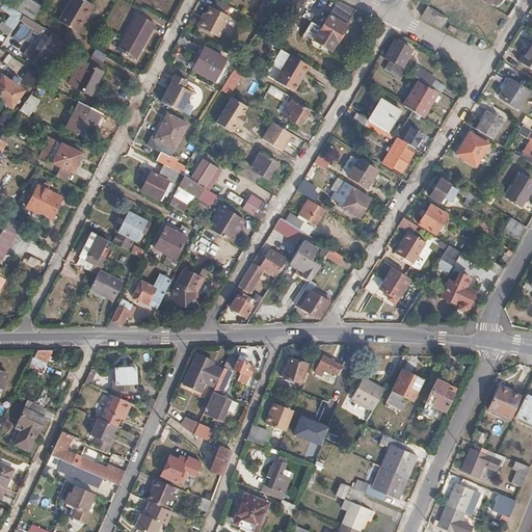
[(23,15),(32,21),(41,6),(30,0),(17,0),(12,8),(15,9),(23,15)]
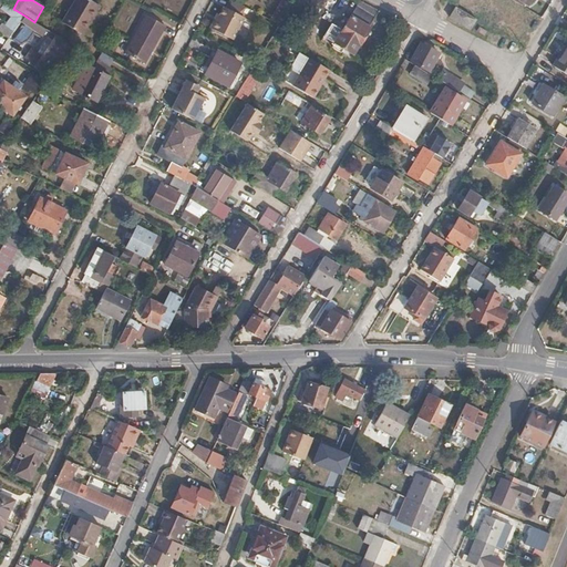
[(89,14),(96,2),(91,0),(74,0),(62,21),(82,33),(92,17),(89,14)]
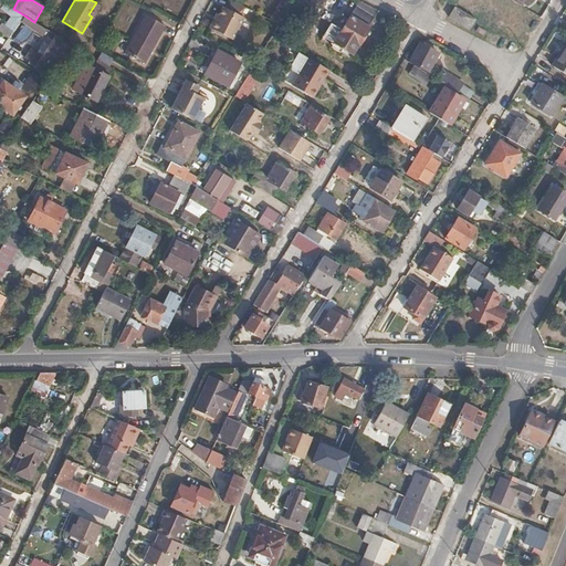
[(244,8),(229,0),(226,9),(222,8),(218,16),(216,21),(212,20),(208,29),(231,40),(243,18),(240,17),(244,8)]
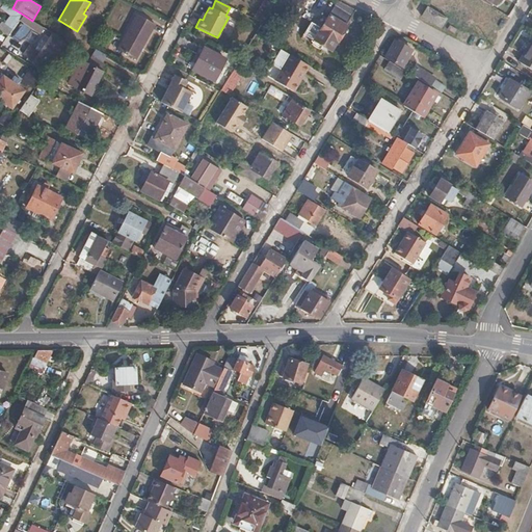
[(355,9),(338,0),(336,0),(311,45),(319,49),(321,45),(329,50),(336,41),(337,42),(355,9)]
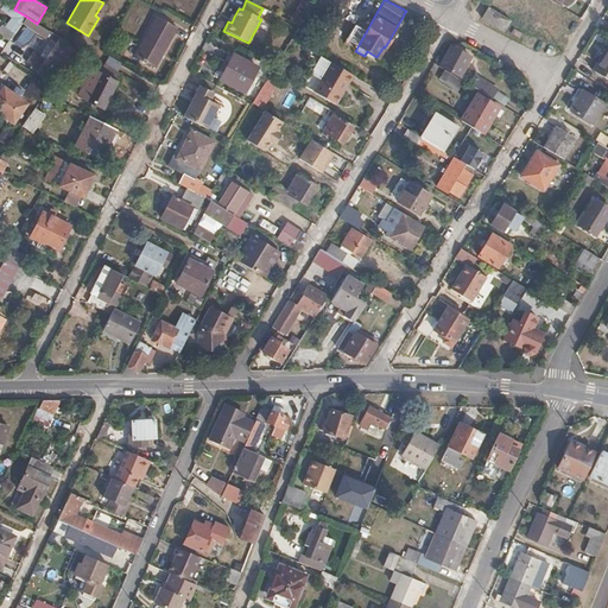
[(0,10),(12,18),(5,27),(14,33),(23,21),(26,17),(17,11),(14,10),(4,1),(0,6),(0,10)]
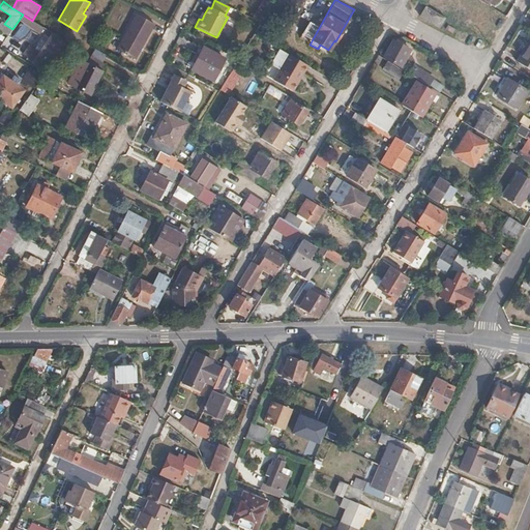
[(442,25),(446,17),(428,5),(422,13),(442,25)]
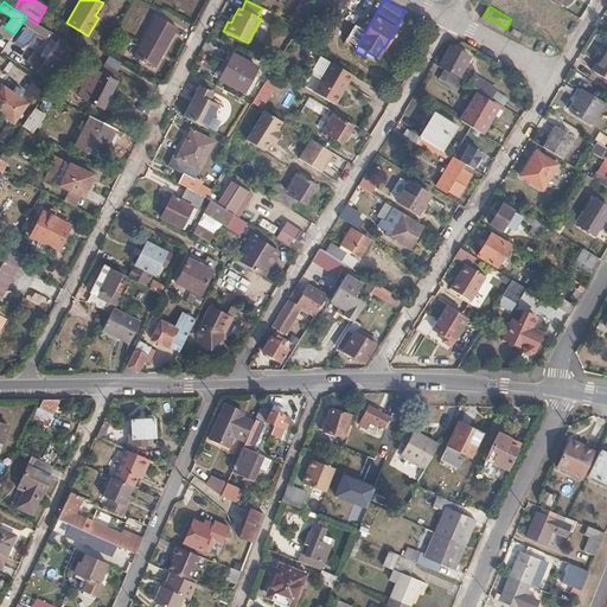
[(154,68),(177,27),(155,16),(133,56),(154,68)]
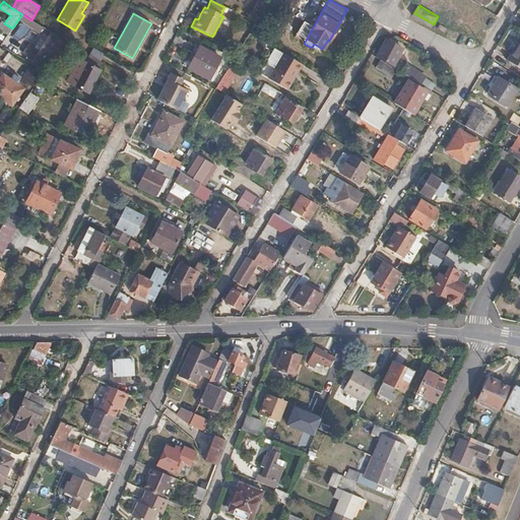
[(44,27),(34,21),(31,20),(22,14),(19,18),(23,21),(12,37),(20,39),(25,37),(28,34),(33,27),(40,33),(44,27)]
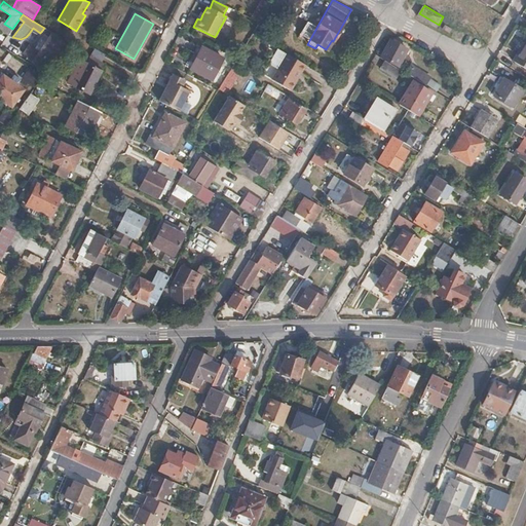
[(2,22),(0,25),(0,30),(8,35),(12,29),(4,24),(2,22)]
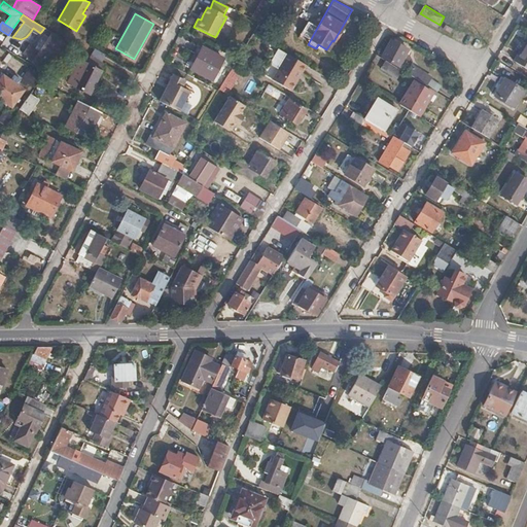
[(56,57),(64,45),(50,37),(46,42),(41,39),(27,59),(42,69),(53,56),(56,57)]
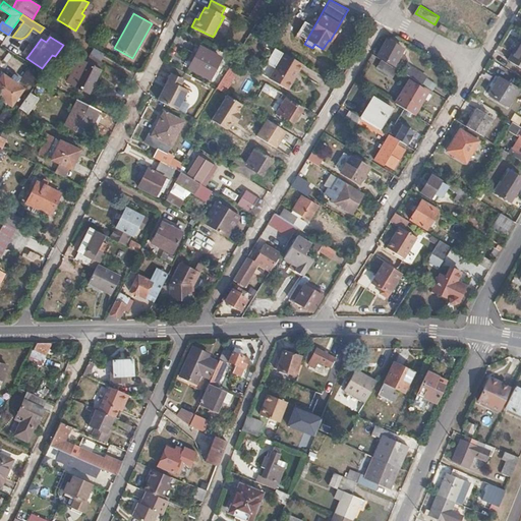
[(392,64),(400,49),(386,40),(375,55),(392,64)]
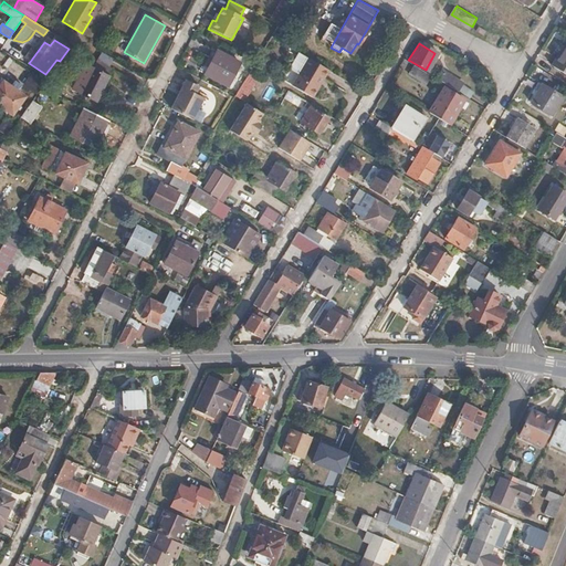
[(565,73),(565,43),(552,65),(565,73)]
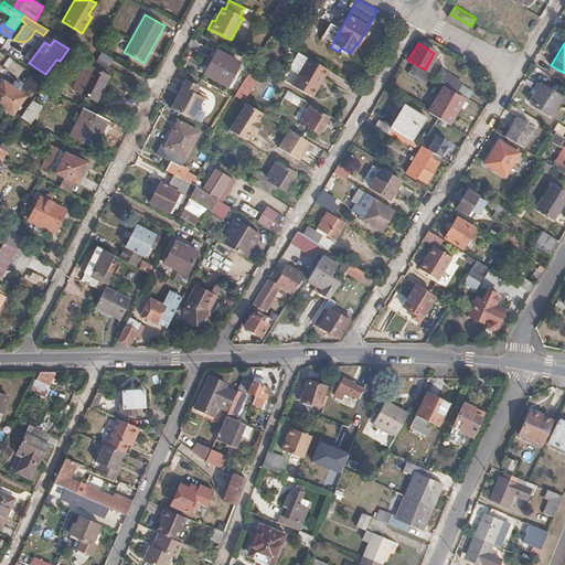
[(306,55),(297,51),(288,67),(297,72),(289,85),(312,97),(328,68),(318,59),(306,55)]
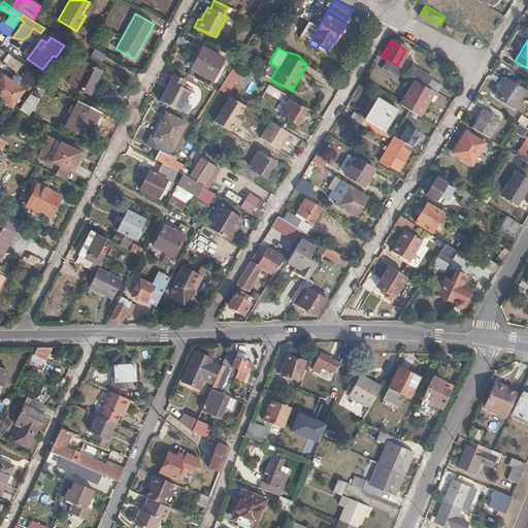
[(218,69),(223,59),(201,48),(191,69),(219,84),(224,73),(218,69)]
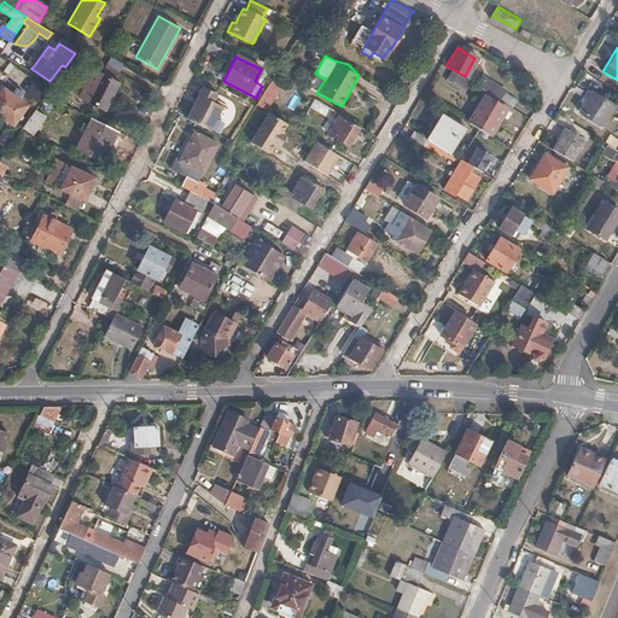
[(116,83),(121,75),(105,65),(99,75),(91,70),(77,97),(104,110),(117,83),(116,83)]
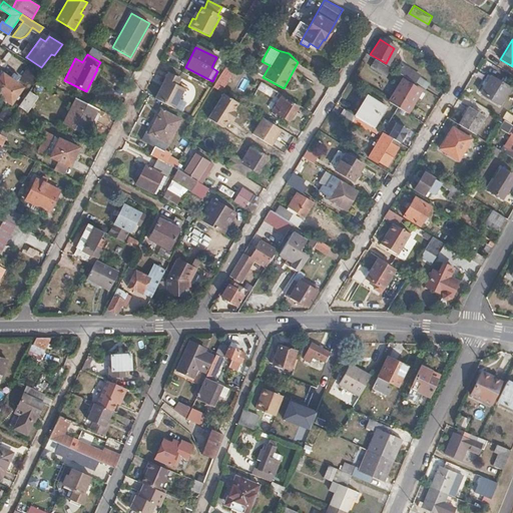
[(390,68),(375,58),(370,67),(385,75),(390,68)]
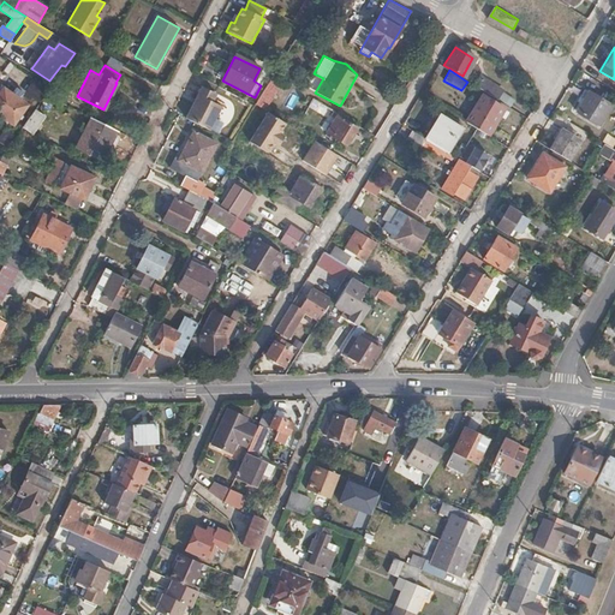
[(280,82),(270,76),(255,103),(266,111),(275,94),(274,94),(280,82)]
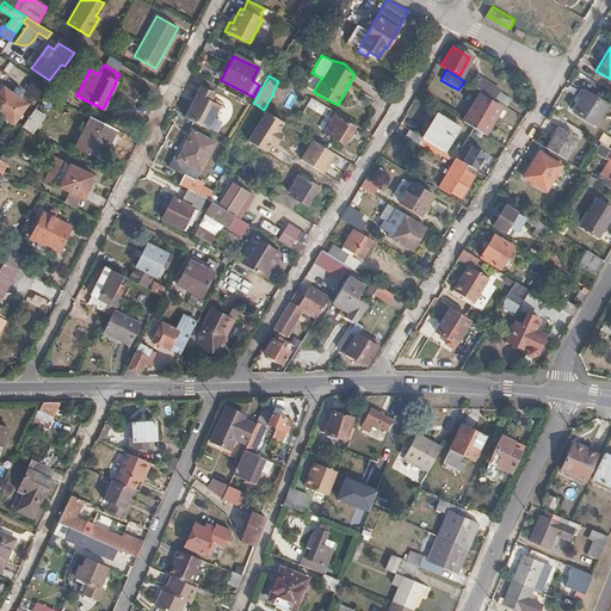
[(473,86),(493,99),(498,91),(477,78),(473,86)]
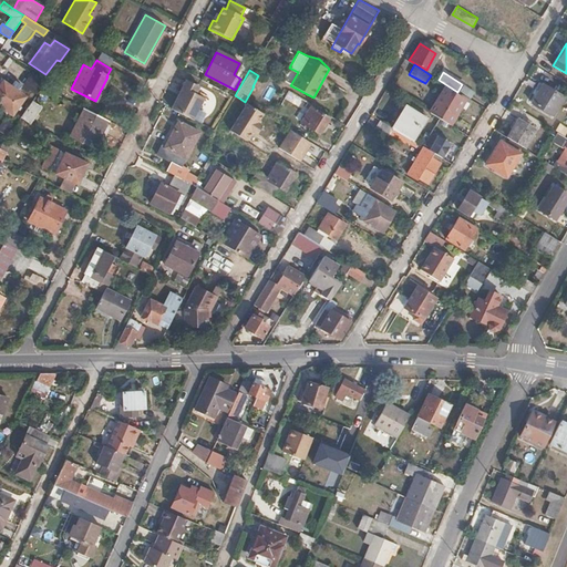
[(0,105),(11,113),(23,96),(2,81),(0,84),(0,105)]
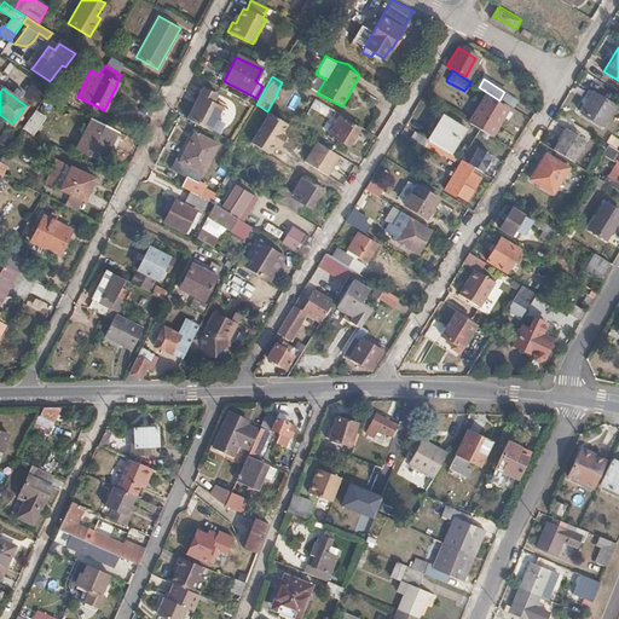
[(202,88),(186,120),(209,131),(221,108),(212,103),(217,96),(202,88)]
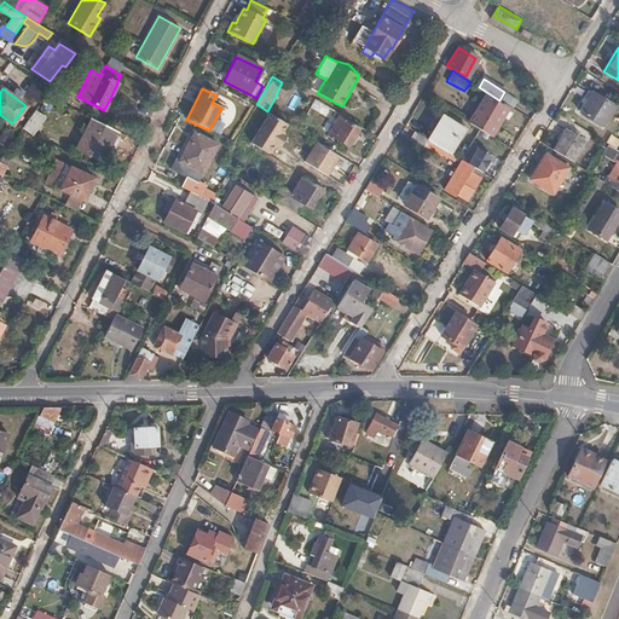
[(615,105),(589,88),(582,102),(585,104),(580,111),(603,125),(615,105)]
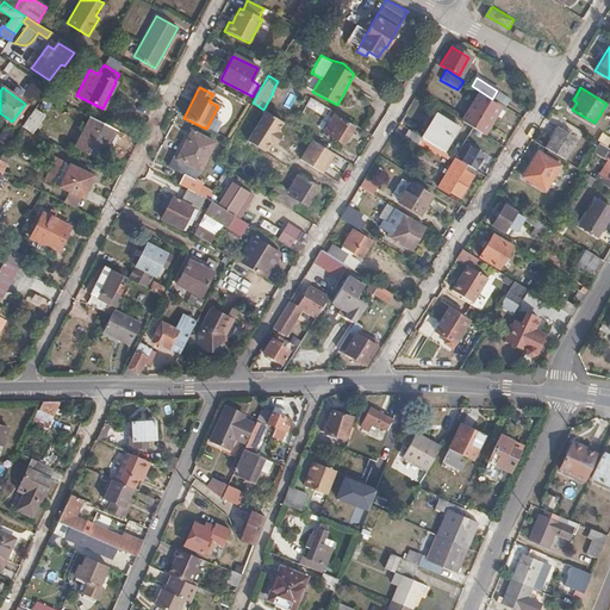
[(393,98),(380,89),(374,99),(387,107),(393,98)]
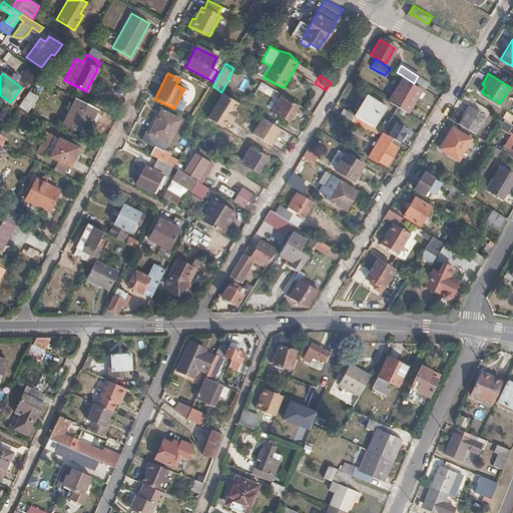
[(402,79),(388,101),(398,107),(406,112),(420,90),(402,79)]
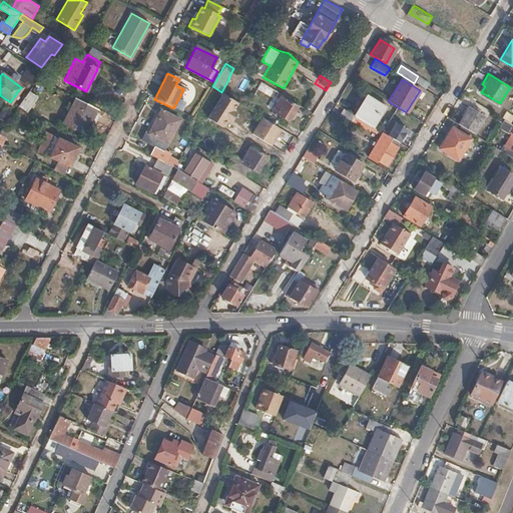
[(28,92),(20,102),(25,106),(33,96),(28,92)]
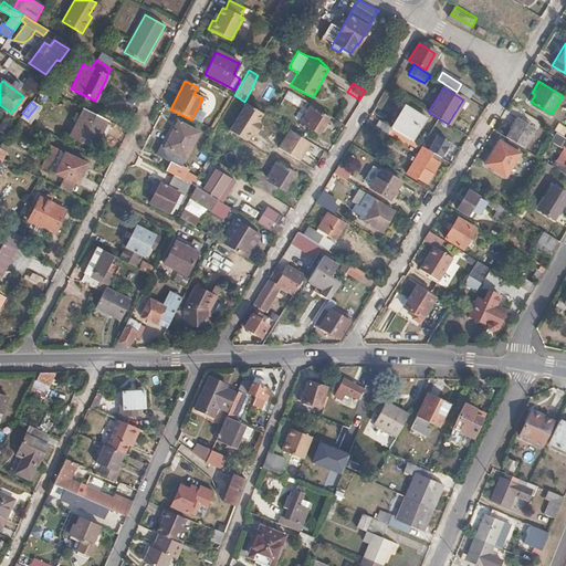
[(253,104),(244,102),(229,127),(248,140),(252,133),(257,136),(262,124),(260,121),(264,112),(253,104)]
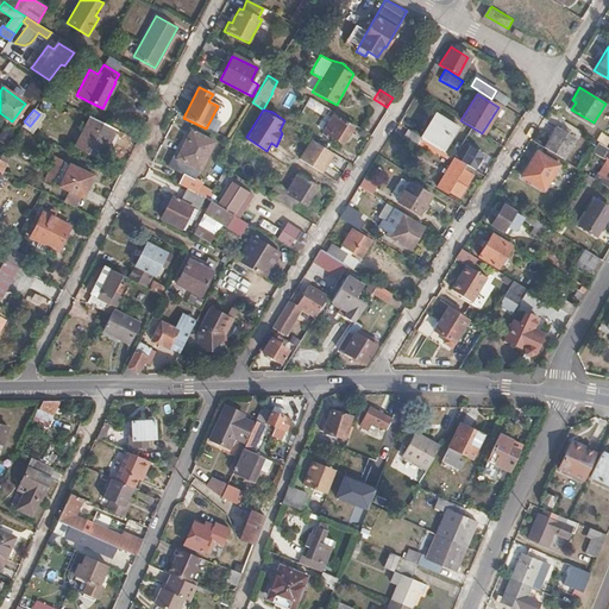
[(421,137),(441,149),(444,151),(458,127),(435,114),(421,137)]
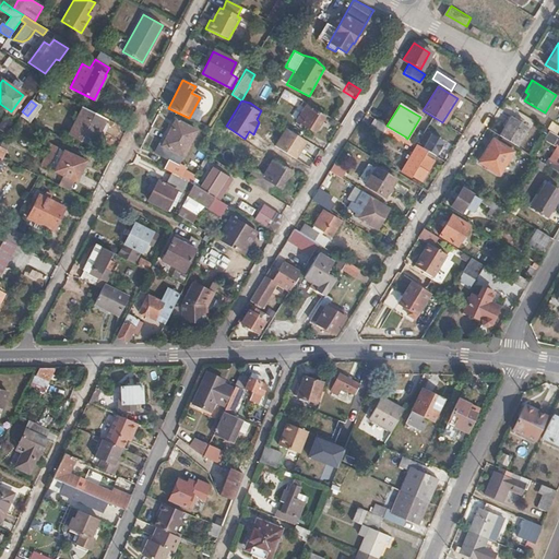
[(314,132),(324,117),(307,106),(296,121),(314,132)]
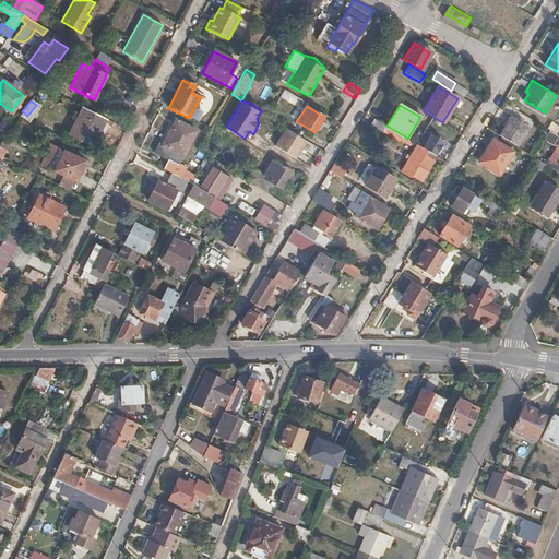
[(94,142),(106,119),(82,107),(70,131),(94,142)]
